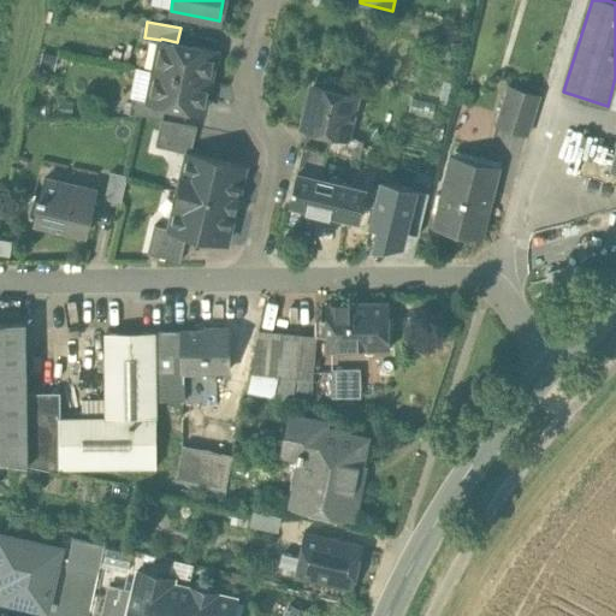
[(177,42),(161,39),(160,40),(155,70),(209,81),(215,49),(177,42)]
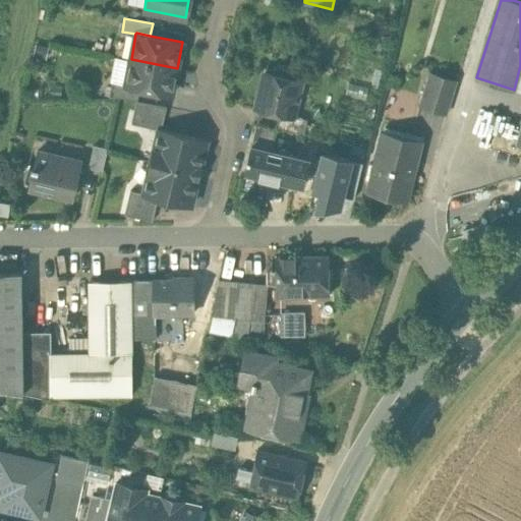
[(177,68),(131,59),(126,84),(125,84),(139,88),(172,94),(177,68)]
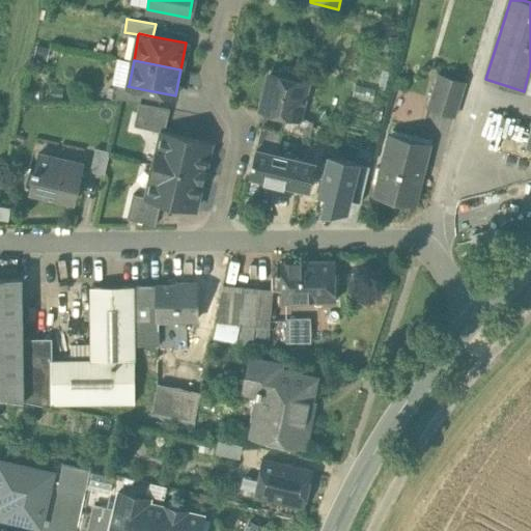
[(306,82),(270,74),(261,110),(285,115),(298,118),(298,117),(306,82)]
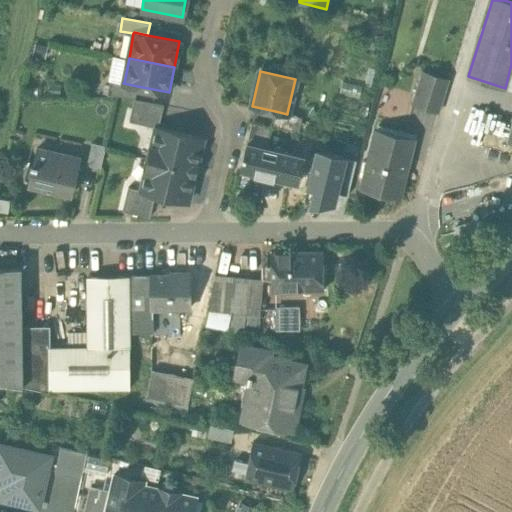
[(448,80),(422,72),(412,103),(437,112),(448,80)]
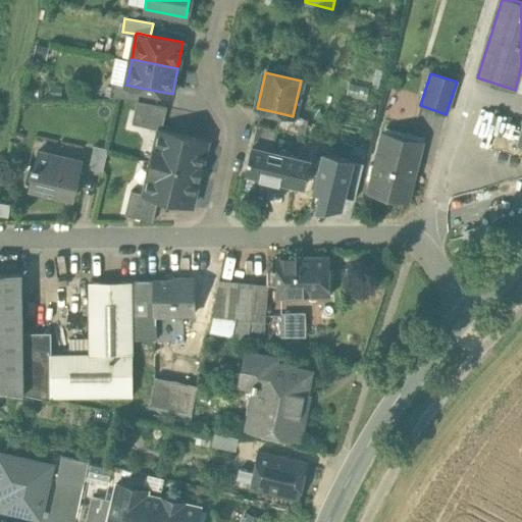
[(126,85),(112,82),(109,97),(119,97),(137,100),(138,100),(140,88),(125,85),(126,85)]
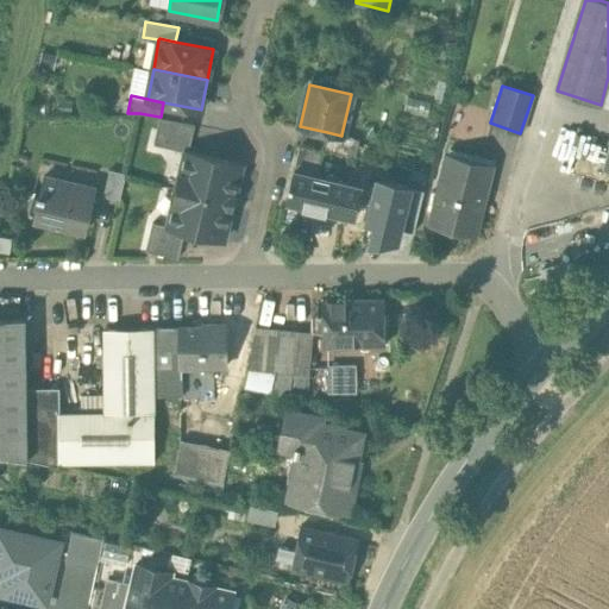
[(161,117),(159,117),(154,144),(186,151),(186,150),(188,150),(195,124),(161,117)]
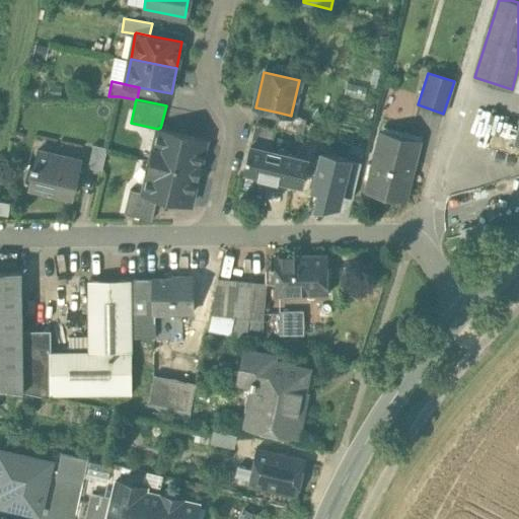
[(306,119),(291,115),(291,116),(279,113),(275,127),(303,133),(306,119)]
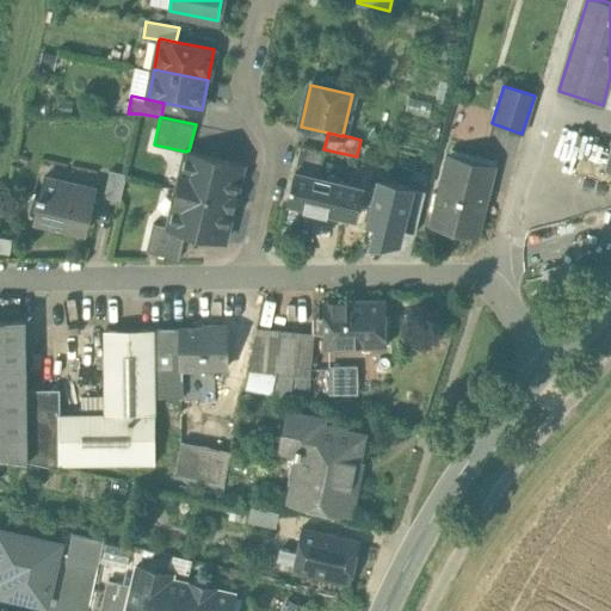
[(610,160),(610,153),(610,139),(580,135),(578,155),(610,160)]
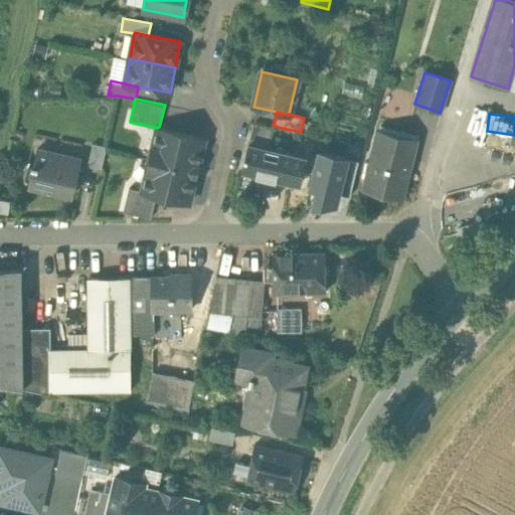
[(273,129),(253,124),(248,143),(241,170),(300,184),(306,157),(303,156),(304,151),(297,150),(296,154),(268,148),(273,129)]
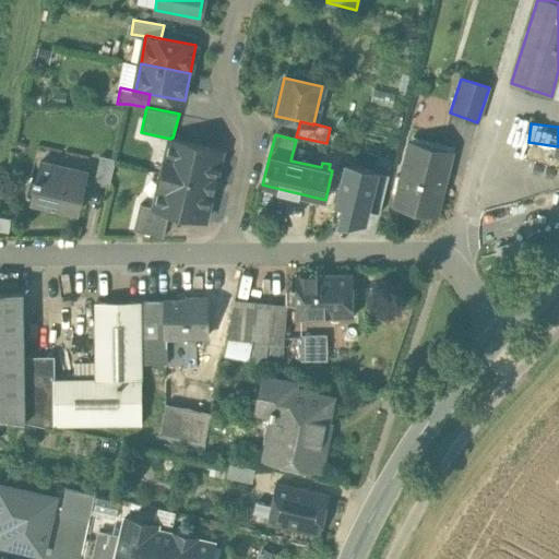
[(173,138),(170,138),(170,139),(165,159),(164,159),(157,186),(158,187),(154,206),(154,207),(169,212),(204,221),(212,191),(213,191),(215,179),(214,179),(222,150),(173,138)]
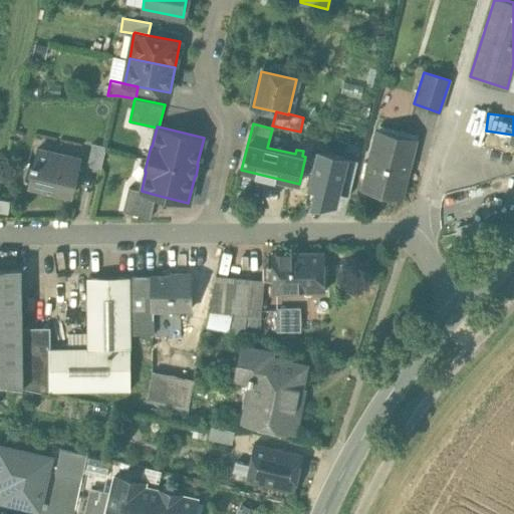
[(415,141),(376,131),(362,188),(401,197),(415,141)]
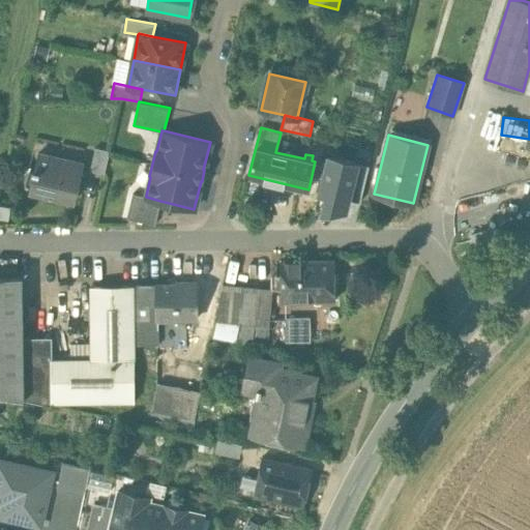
[(110,151),(95,147),(90,170),(104,173),(110,151)]
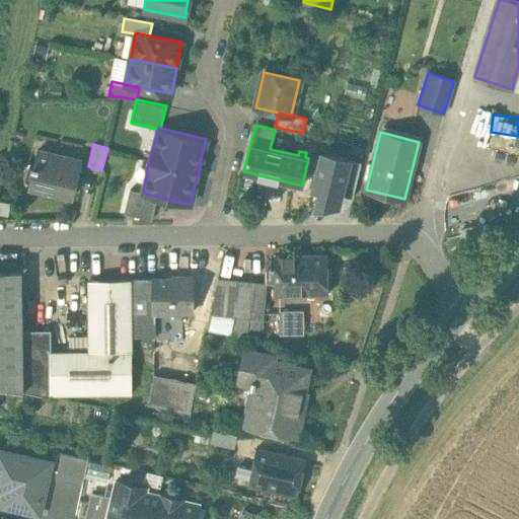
[(81,160),(38,149),(28,186),(47,191),(48,189),(73,195),(81,160)]
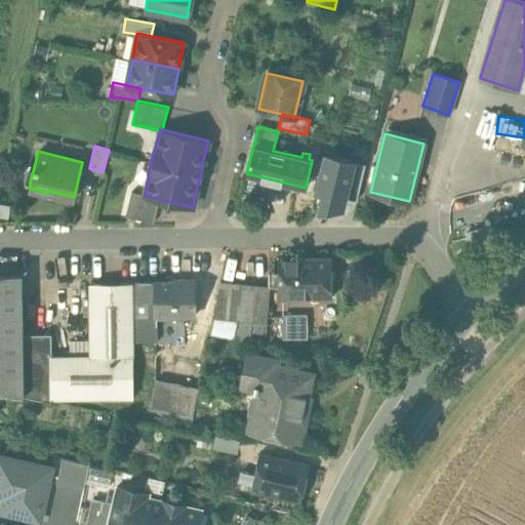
[(365,164),(325,154),(317,190),(356,200),(365,164)]
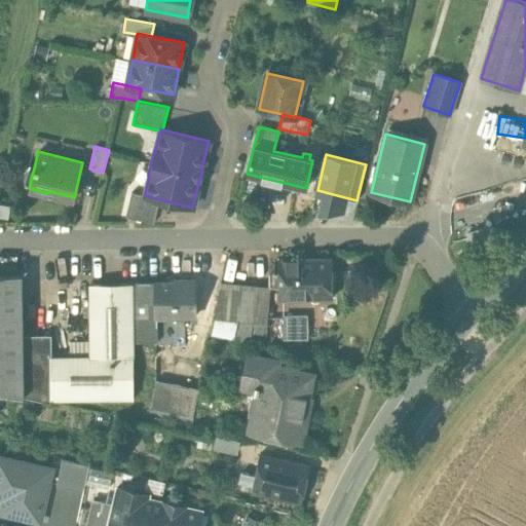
[(159,199),(145,195),(145,194),(132,191),(125,216),(153,223),(159,199)]
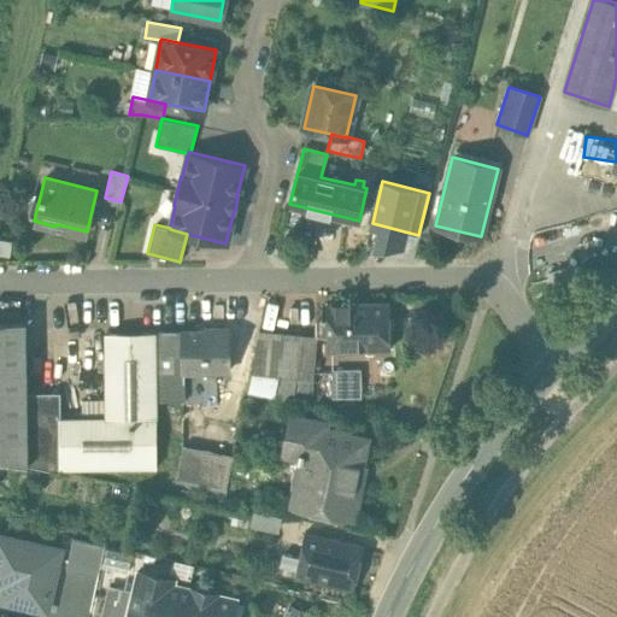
[(388,301),(325,303),(327,338),(327,345),(327,351),(389,350),(388,301)]
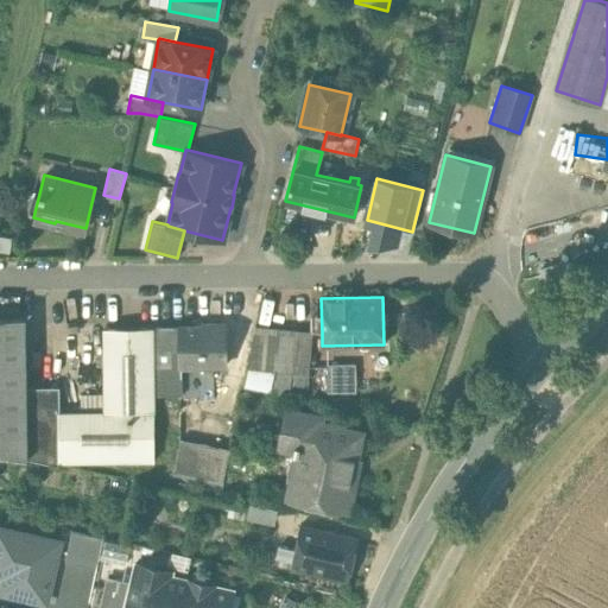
[(25,317),(0,316),(0,453),(58,466),(59,461),(59,412),(59,387),(26,387),(25,317)]
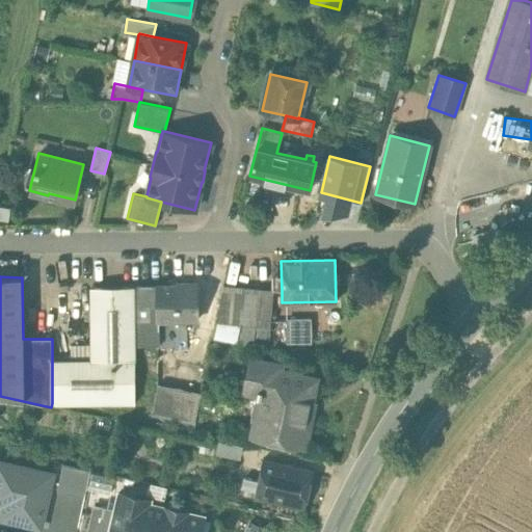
[(196,284),(177,284),(177,286),(158,287),(158,322),(196,321),(196,284)]
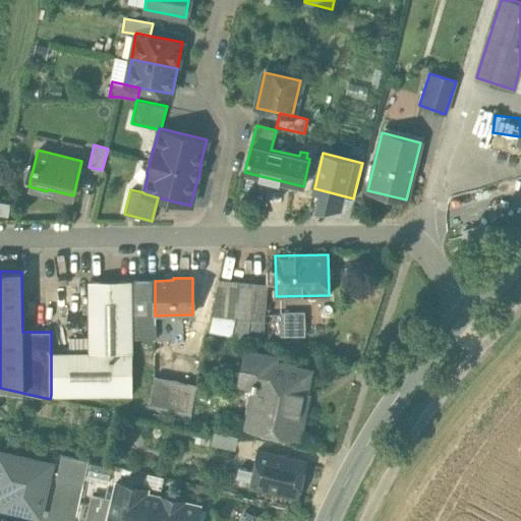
[(252,282),(219,279),(208,332),(247,340),(248,331),(264,332),(266,312),(249,311),(252,282)]
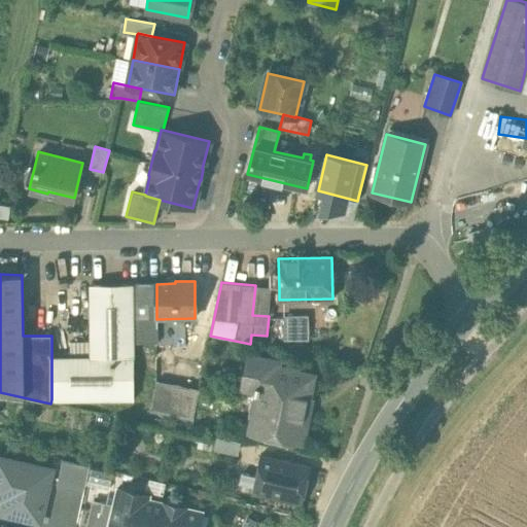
[(70,357),(51,357),(51,399),(134,399),(133,342),(157,342),(156,319),(156,284),(91,284),(91,342),(91,356),(70,357)]
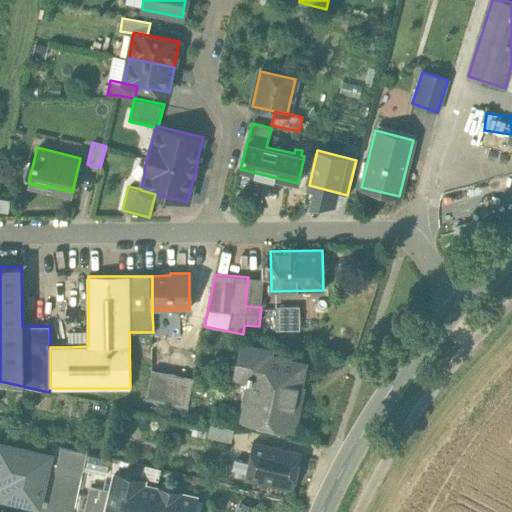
[(271,280),(248,277),(245,306),(261,307),(263,280),(271,280)]
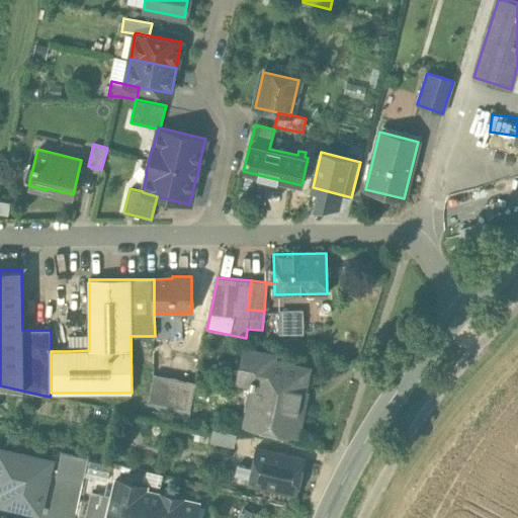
[(308,317),(291,315),(290,330),(306,332),(308,317)]
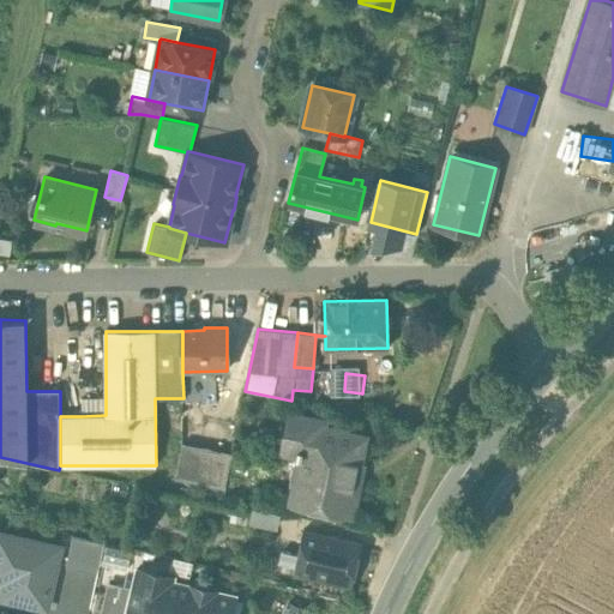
[(82,398),(82,416),(106,415),(106,398),(82,398)]
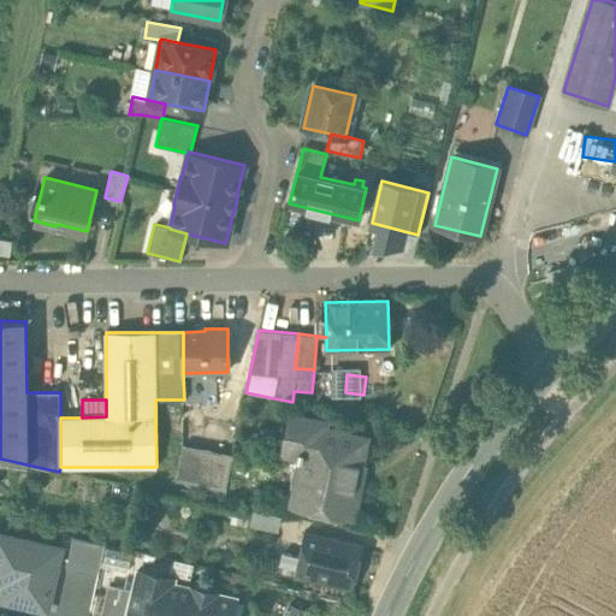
[(324,422),(294,416),(286,452),(297,455),(296,458),(301,460),(292,499),(315,504),(314,509),(354,516),(360,485),(355,484),(365,438),(323,430),(324,422)]
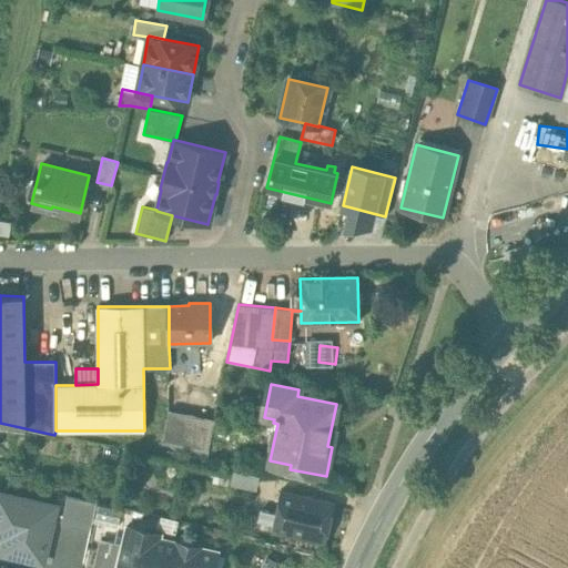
[(168,411),(153,407),(146,439),(161,443),(168,411)]
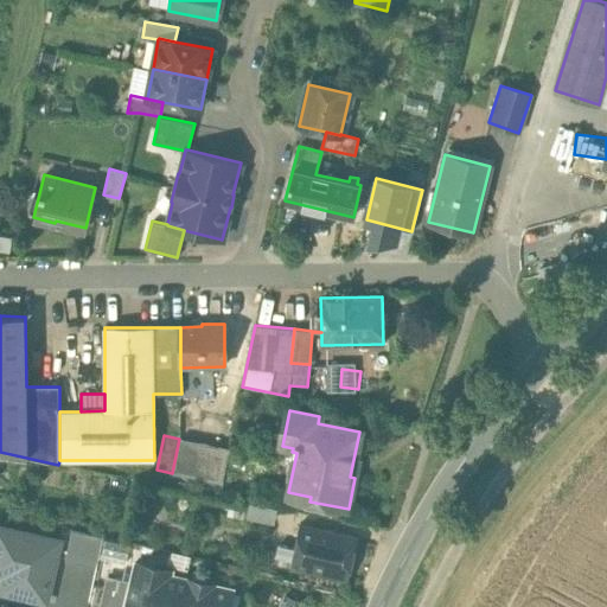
[(229,448),(179,439),(172,473),(221,483),(229,448)]
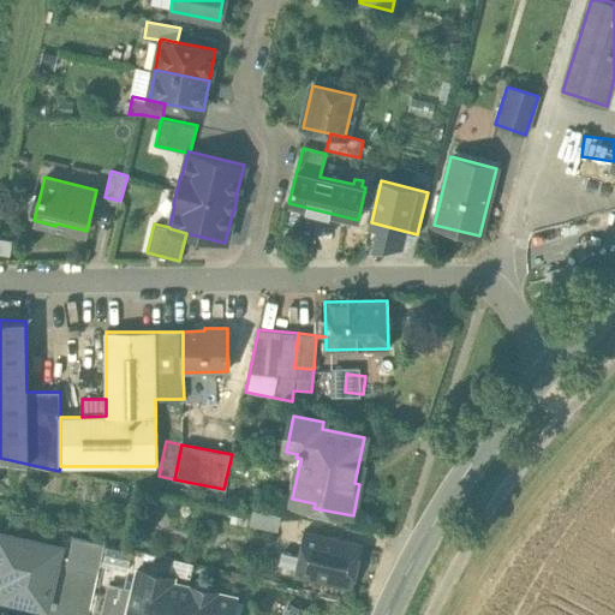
[(279,518),(255,513),(252,529),(275,532),(279,518)]
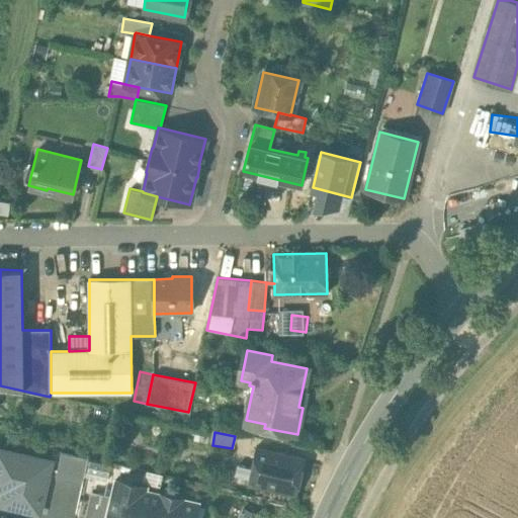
[(305,458),(256,447),(251,468),(249,479),(248,485),(295,496),(305,458)]
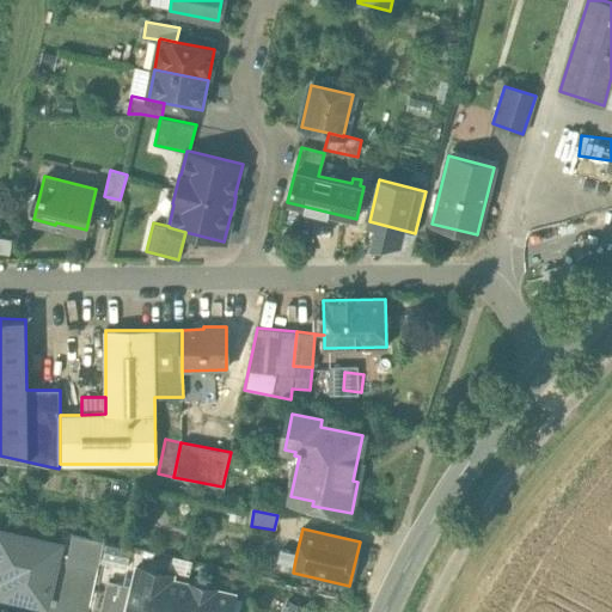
[(60,545),(0,531),(0,561),(6,563),(0,589),(0,595),(46,606),(54,570),(51,569),(53,562),(56,562),(60,545)]
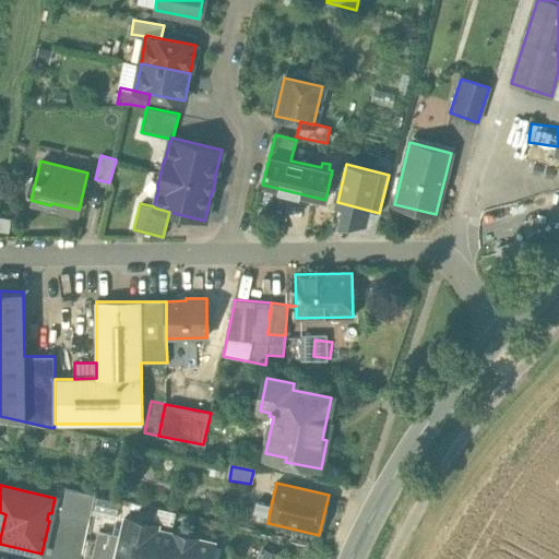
[(271,506),(256,502),(253,513),(269,516),(271,506)]
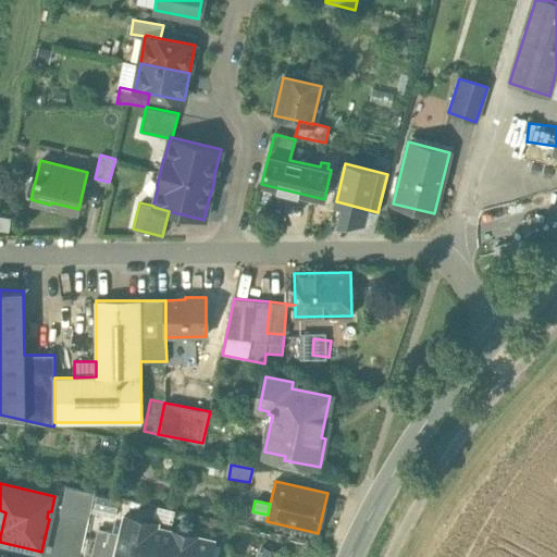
[(208,556),(212,541),(156,528),(157,523),(124,516),(121,533),(118,546),(114,556),(208,556)]
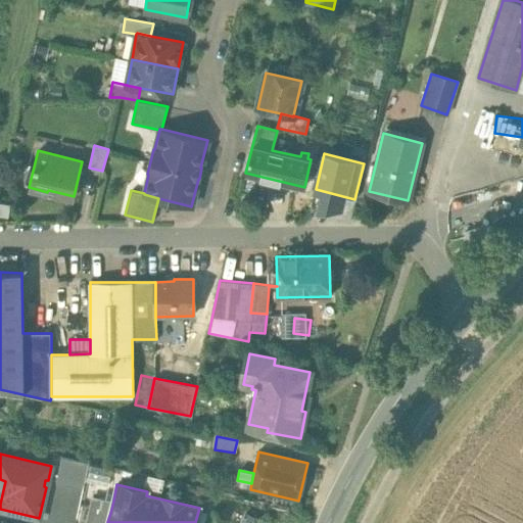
[(113,501),(93,496),(90,508),(110,513),(113,501)]
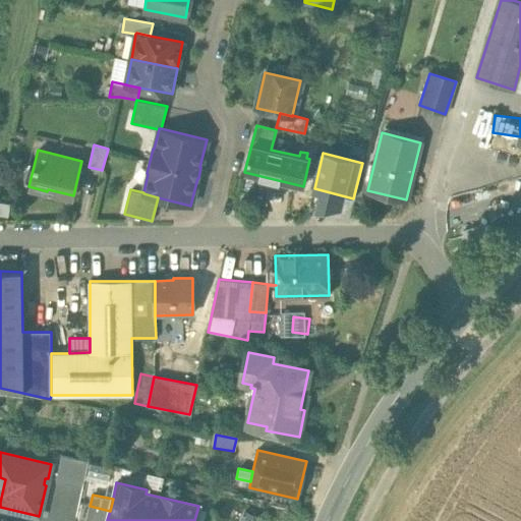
[(107,520),(110,511),(90,506),(87,520),(107,520)]
